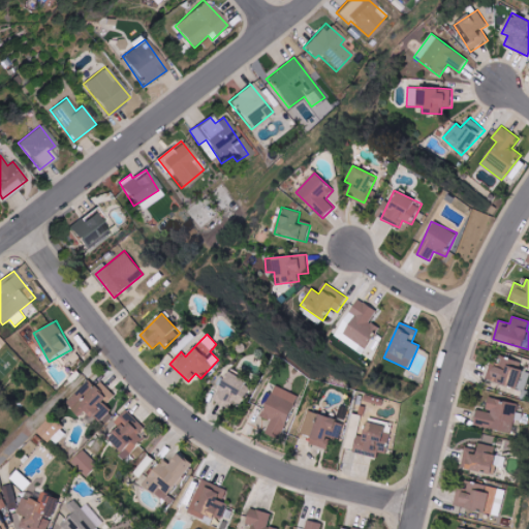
[(487,379),(524,391),(528,371),(528,365),(502,358),(500,364),(492,361),(487,379)]
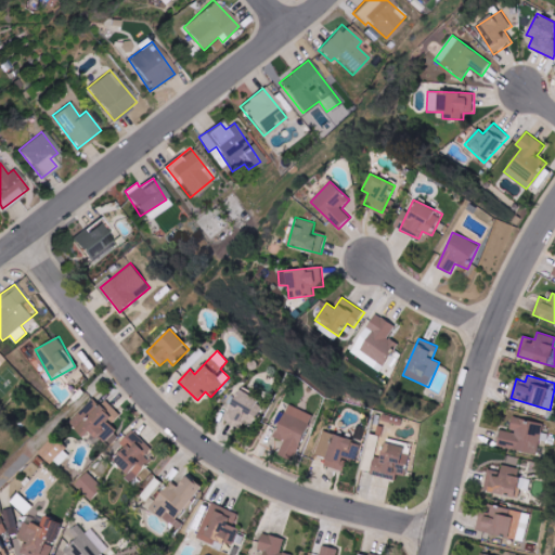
[(258,418),(265,402),(236,390),(229,409),(234,411),(229,424),(241,428),(246,413),(258,418)]
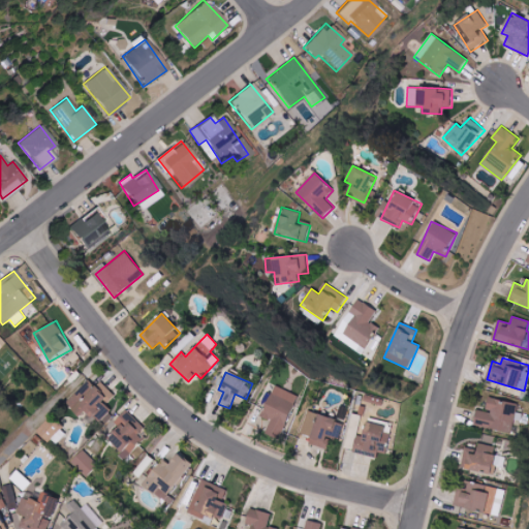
[(76,416),(85,410),(90,417),(95,413),(99,419),(111,411),(104,403),(114,396),(102,381),(95,386),(90,380),(64,401),(76,416)]
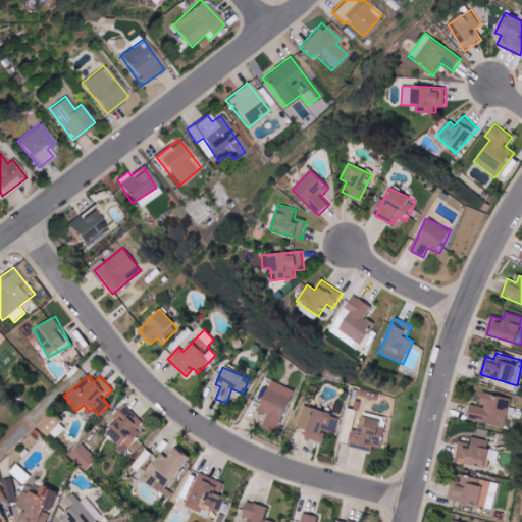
[(294,388),(268,381),(259,413),(268,415),(265,425),(281,429),(294,388)]
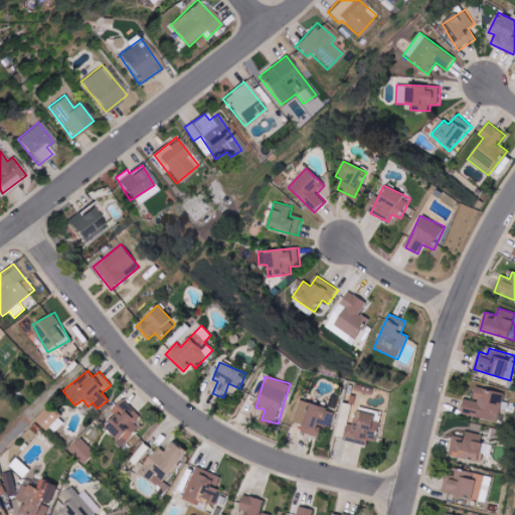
[(498,420),(502,391),(476,388),(474,400),(464,398),(462,415),(498,420)]
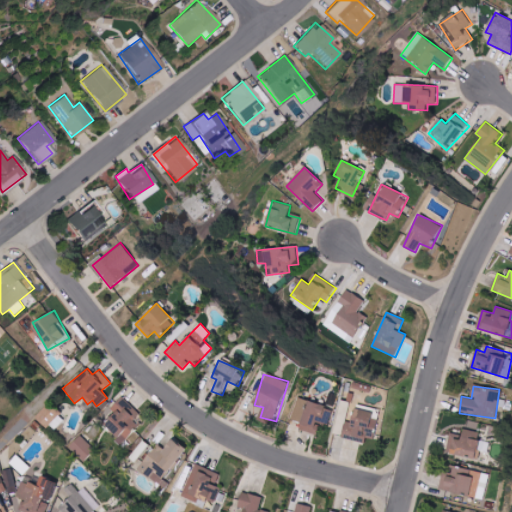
[(101,427),(125,445),(142,424),(126,412),(132,405),(123,398),(101,427)]
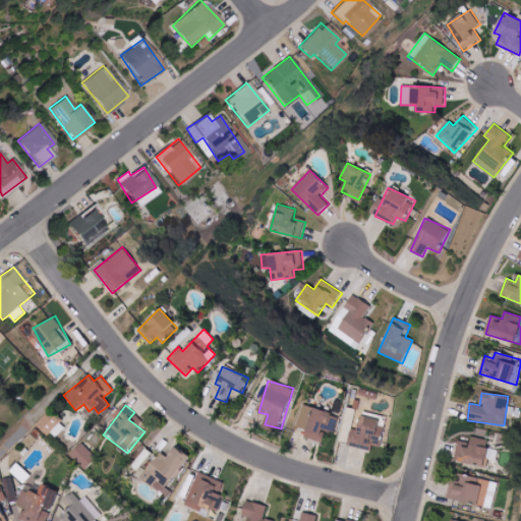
[(54,439),(66,425),(49,409),(37,423),(54,439)]
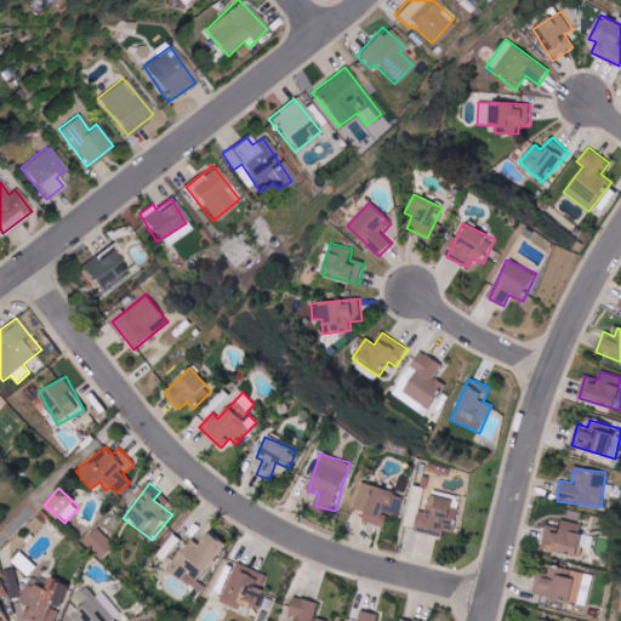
[(445,536),(445,531),(455,533),(460,501),(423,496),(419,533),(445,536)]
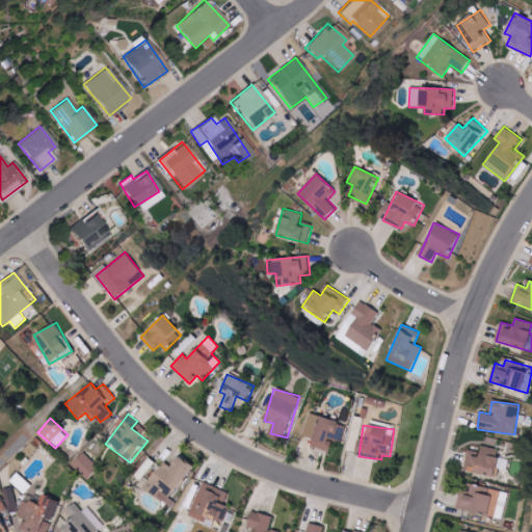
[(501,449),(481,446),(480,453),(468,451),(464,471),(496,476),(501,449)]
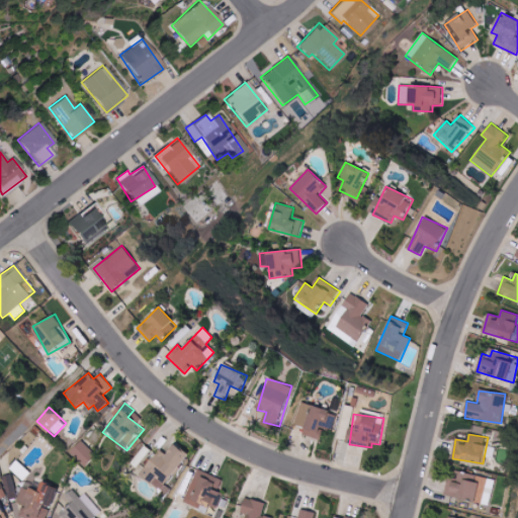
[(85,464),(95,454),(81,440),(71,451),(85,464)]
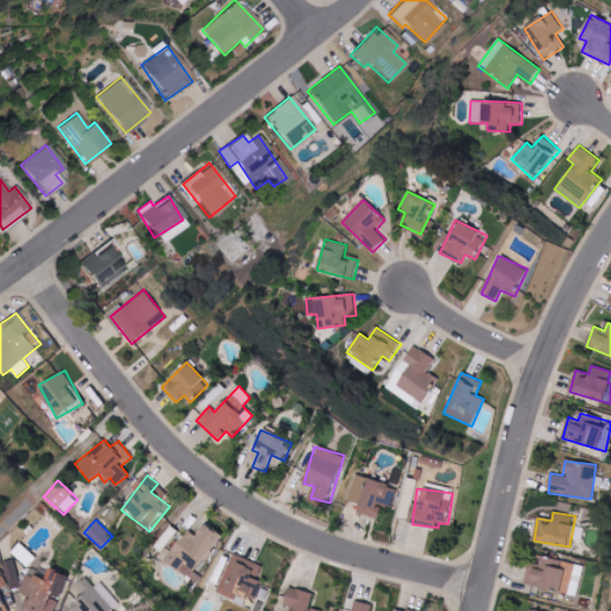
[(220,534),(203,524),(196,537),(185,530),(165,563),(198,582),(203,576),(197,573),(220,534)]
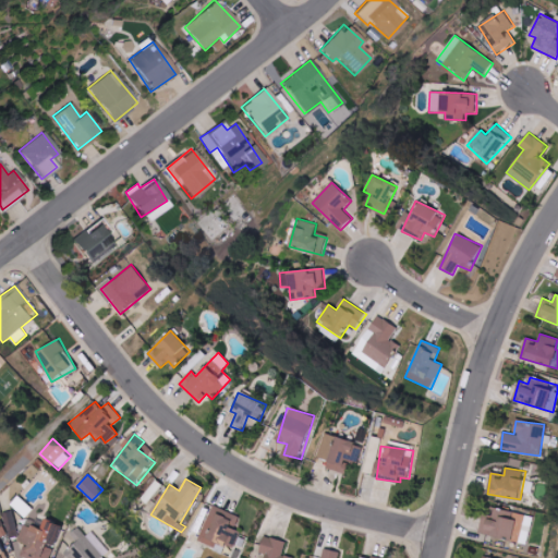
[(11,505),(26,518),(34,508),(19,496),(11,505)]
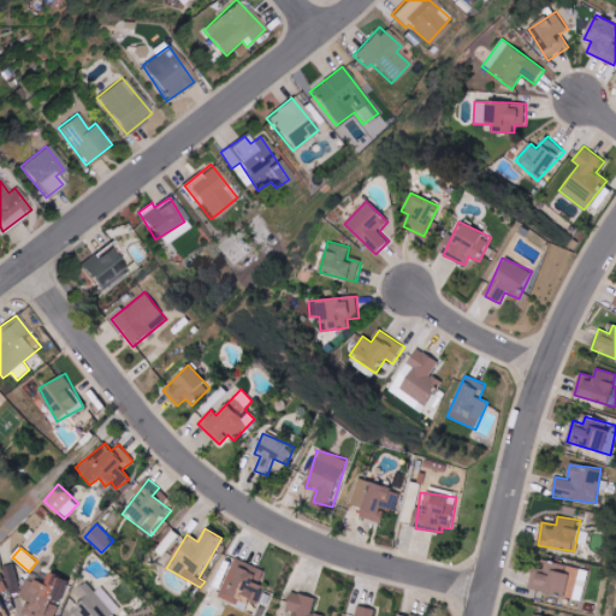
[(266,587),(259,585),(265,570),(235,558),(219,598),(247,609),(249,600),(259,604),(266,587)]
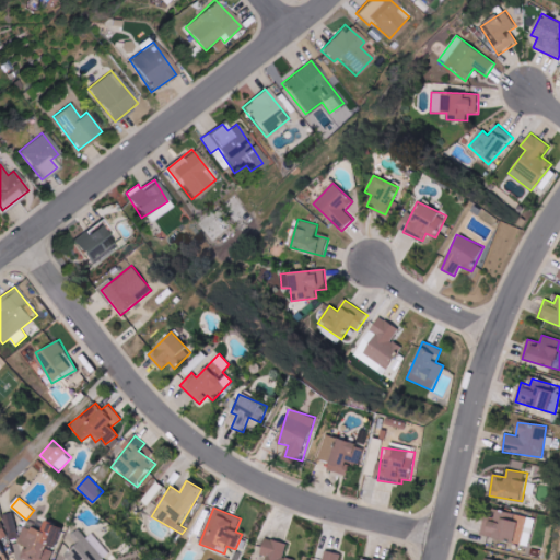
[(480,535),(513,540),(516,523),(525,524),(527,516),(496,511),(494,520),(483,517),(480,535)]
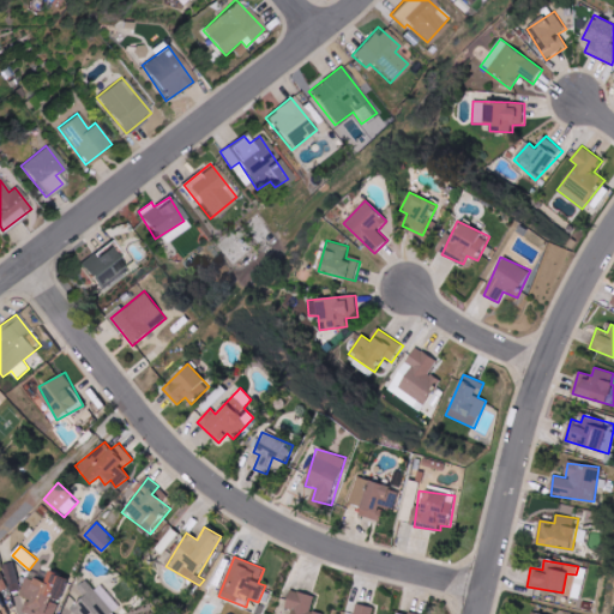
[(14,561),(4,564),(11,593),(22,590),(14,561)]
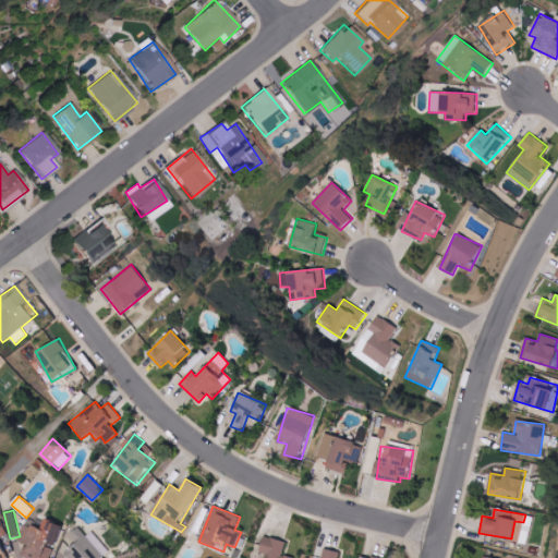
[(24,523),(19,542),(26,544),(22,557),(24,557),(50,557),(61,525),(44,519),(40,529),(24,523)]
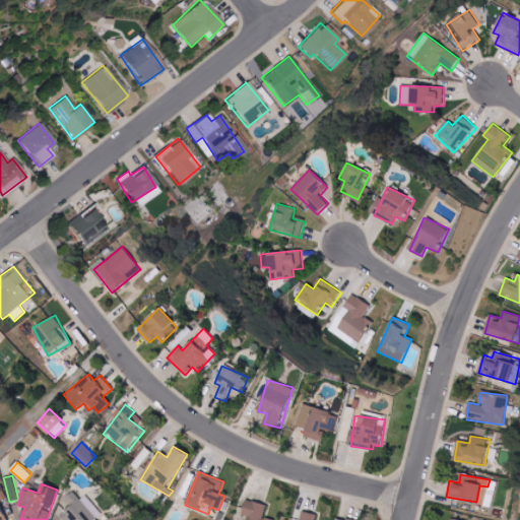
[(84,496),(81,500),(72,491),(64,500),(73,508),(61,519),(95,519),(103,513),(84,496)]
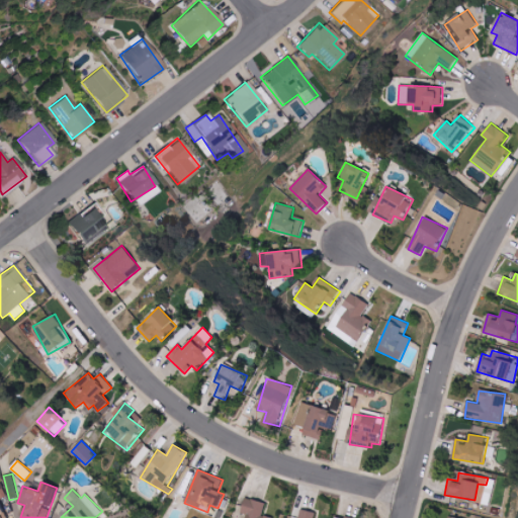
[(262,515),(265,503),(244,498),(241,512),(246,513),(244,517),(271,517),(272,517),(262,515)]
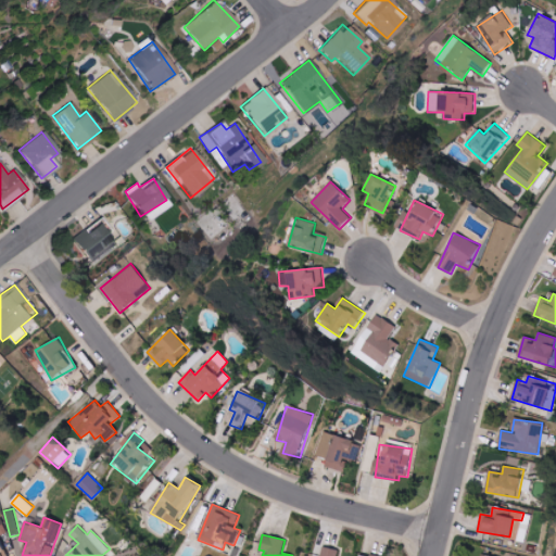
[(337,555),(339,550),(321,546),(318,555),(337,555)]
